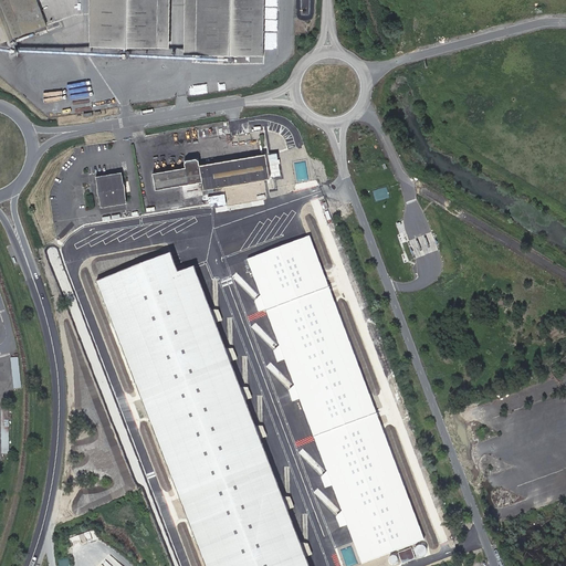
[(0,0),(0,44),(46,27),(37,0),(0,0)]
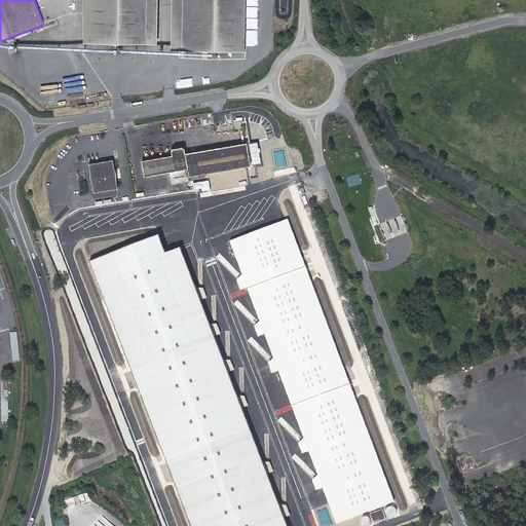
[(158,0),(84,0),(84,42),(158,45),(158,0)]
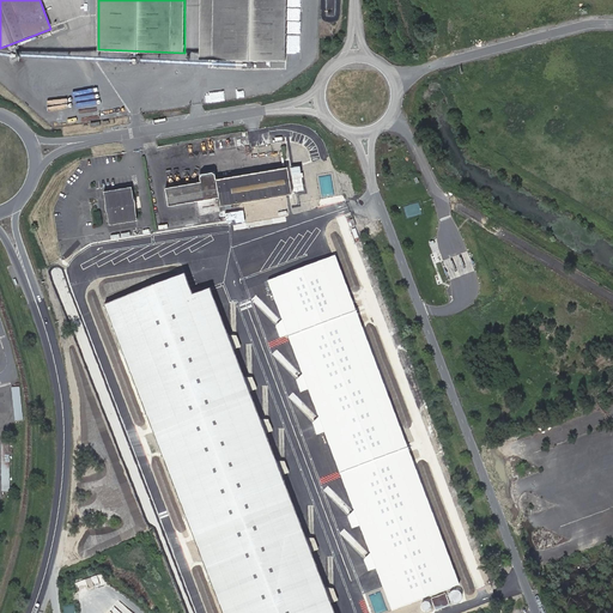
[(286,61),(286,0),(200,0),(200,60),(286,61)]
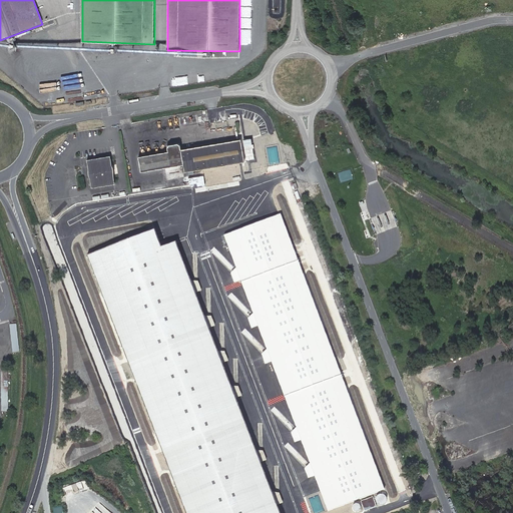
[(184,173),(189,172),(211,169),(224,166),(229,165),(243,163),(243,161),(259,159),(253,129),(247,130),(248,131),(246,131),(246,129),(243,129),(243,132),(242,132),(241,131),(238,132),(240,140),(181,151),(180,144),(166,146),(167,153),(137,158),(140,173),(183,166),(184,173)]
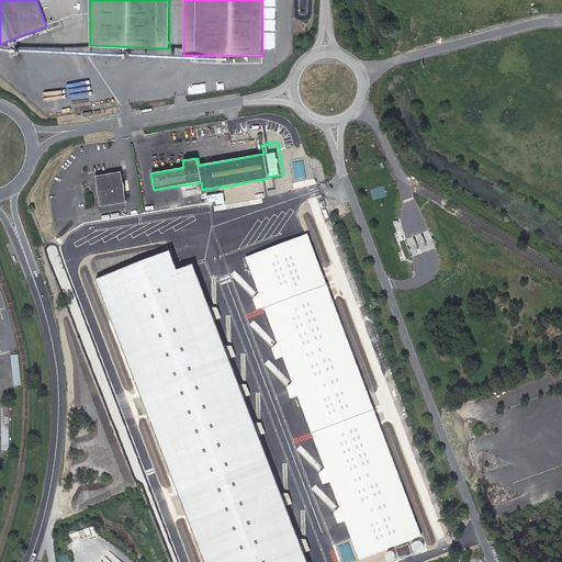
[(121,186),(120,182),(117,172),(91,177),(93,187),(92,188),(93,192),(93,195),(94,198),(97,208),(123,203),(122,193),(122,190),(122,188),(121,186)]
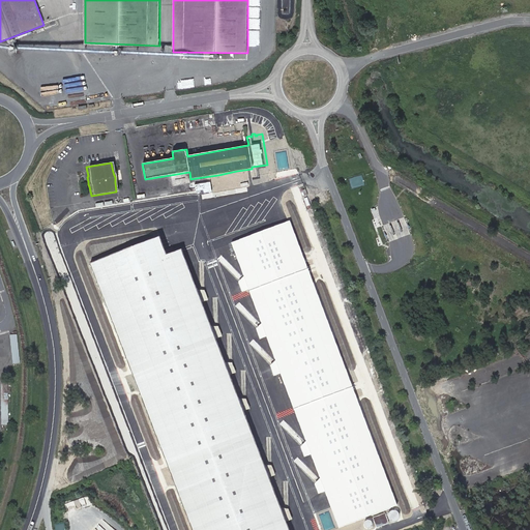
[(350,178),(352,186),(364,183),(362,175),(350,178)]
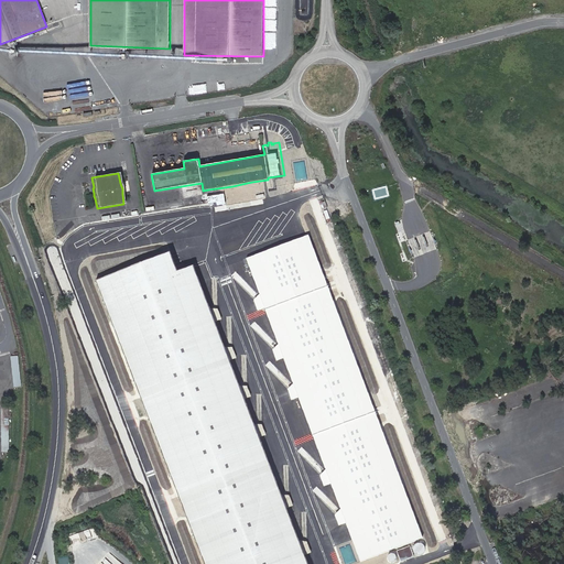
[(256,193),(234,202),(236,208),(259,199),(256,193)]
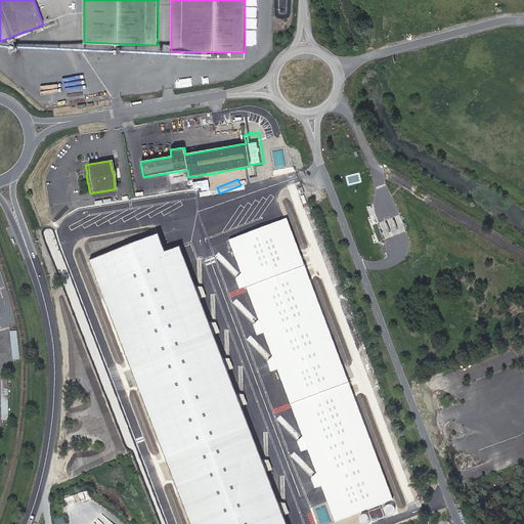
[(286,219),(228,241),(335,522),(392,500),(286,219)]
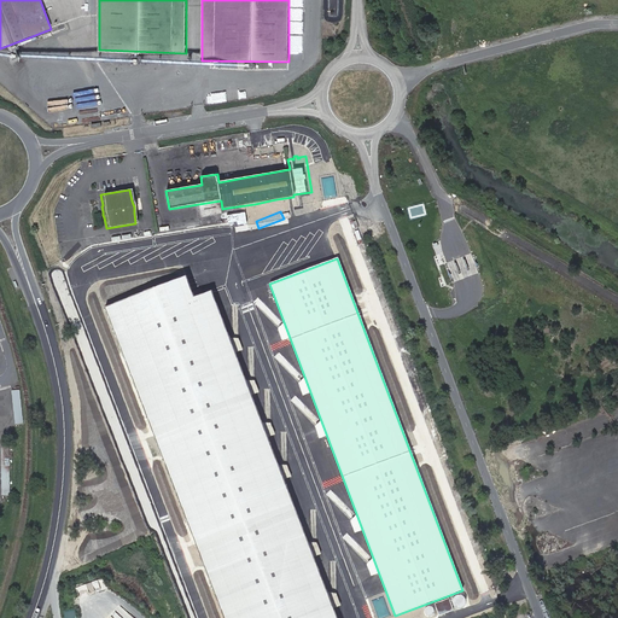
[(333,617),(210,291),(193,298),(186,278),(103,312),(220,617),(333,617)]
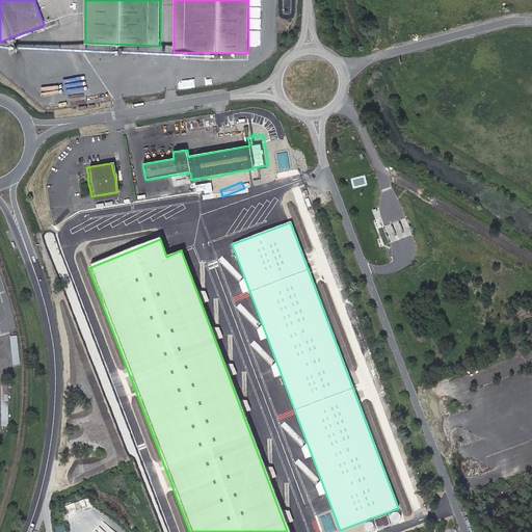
[(414,501),(398,506),(401,516),(417,511),(414,501)]
